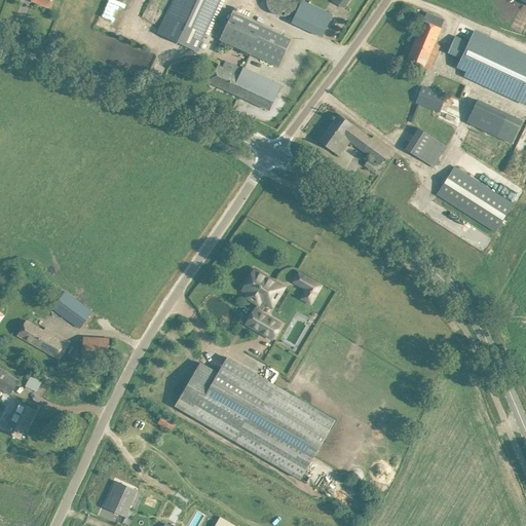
[(173,0),(158,34),(196,51),(220,0),(173,0)]
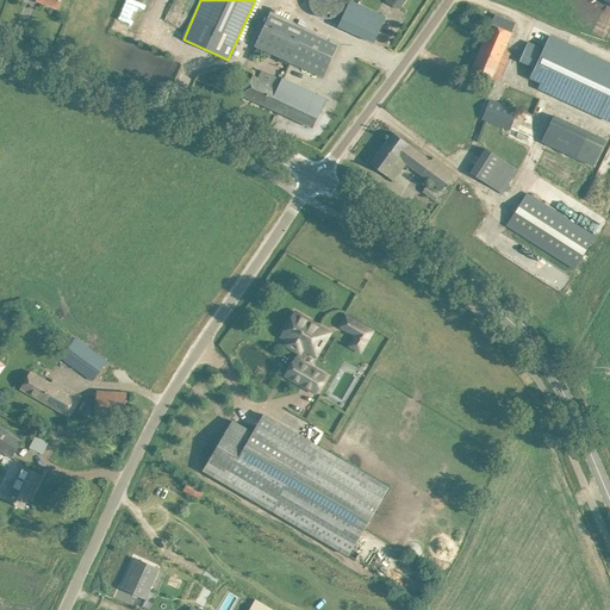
[(306,0),(307,1),(307,4),(307,5),(309,7),(310,8),(311,11),(311,12),(313,13),(315,14),(317,16),(319,17),(321,17),(323,18),(324,18),(327,18),(328,18),(329,17),(331,17),(334,16),(335,16),(336,14),(337,13),(338,12),(340,11),(341,8),(342,6),(342,5),(343,4),(343,2),(343,1),(343,0),(306,0)]
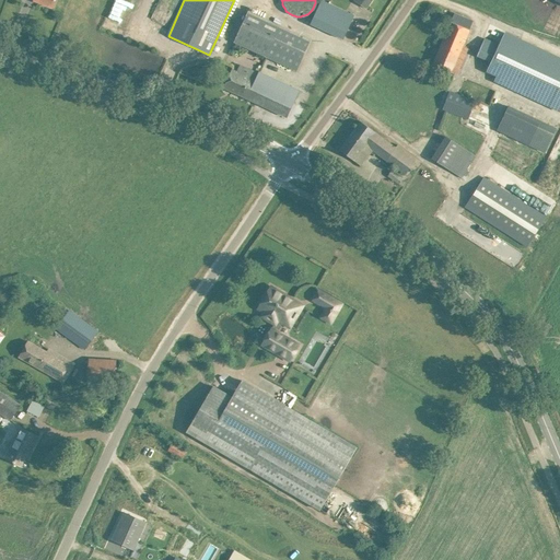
[(311,24),(333,35),(343,39),(354,15),(322,0),(311,24)]
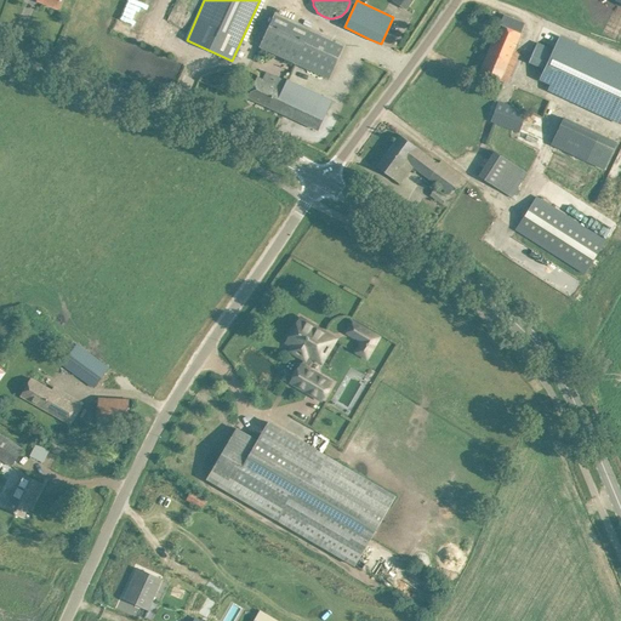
[(275,11),(260,46),(329,79),(346,44),(275,11)]
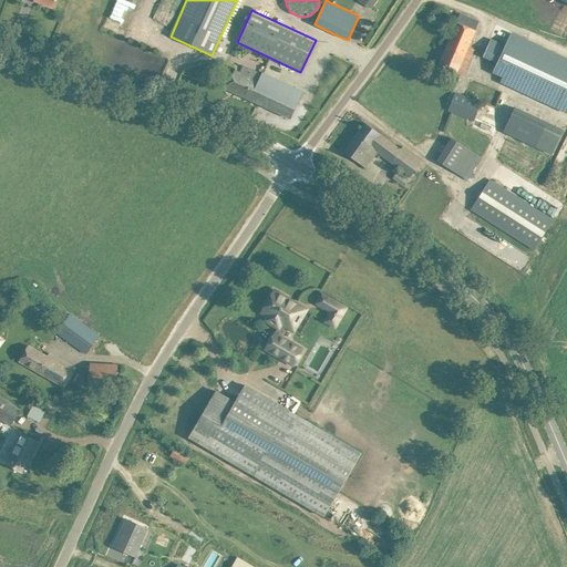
[(104,26),(125,34),(131,20),(110,11),(104,26)]
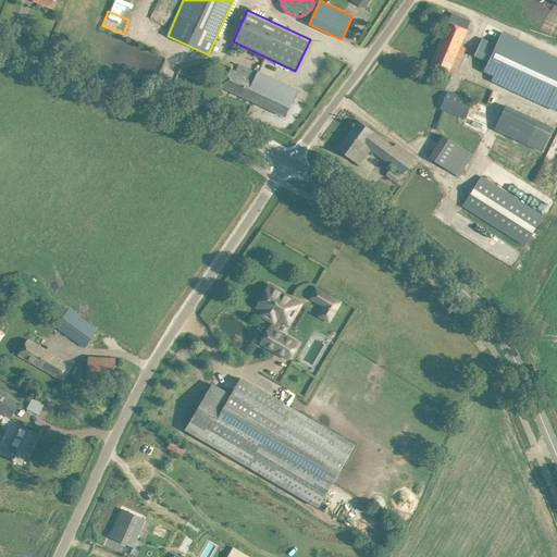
[(430,65),(440,70),(455,76),(458,67),(453,64),(457,52),(462,54),(465,48),(460,46),(470,21),(452,13),(430,65)]
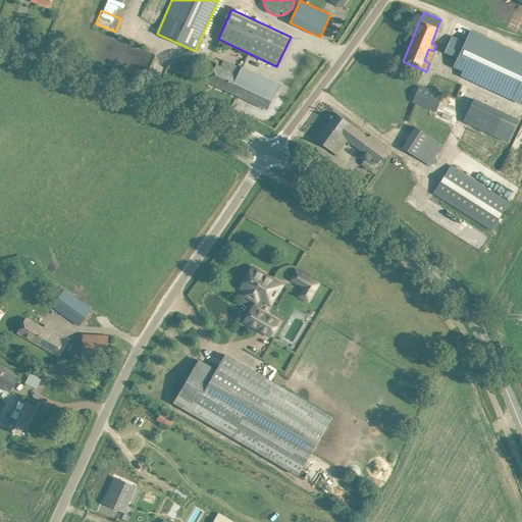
[(521,53),(470,30),(465,41),(452,36),(444,53),(466,63),(461,74),(521,102),(521,53)]
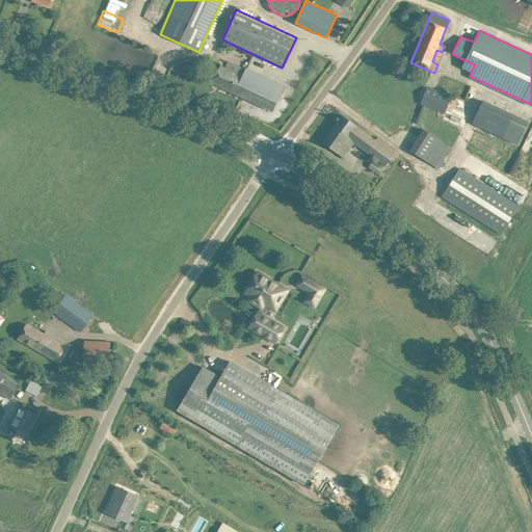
[(231,63),(228,70),(220,67),(212,83),(272,111),(285,86),(245,69),(245,70),(231,63)]
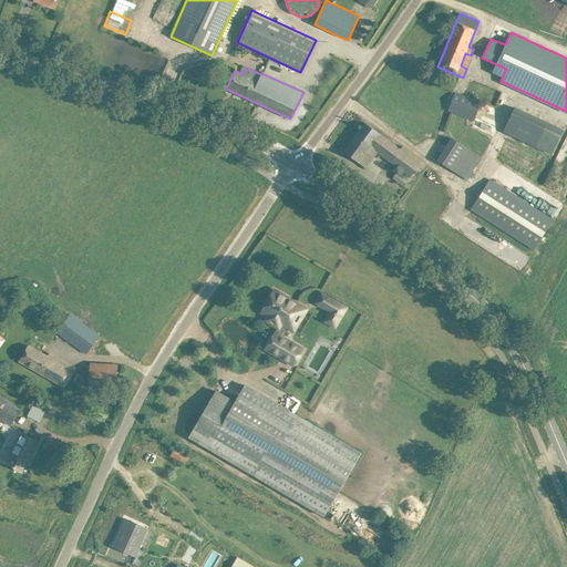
[(456,93),(449,111),(472,121),(480,103),(456,93)]
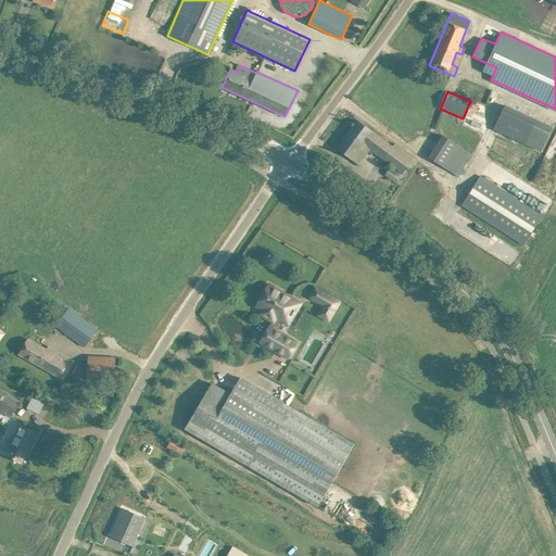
[(552,127),(536,121),(505,105),(493,128),(525,143),(541,151),(552,127)]
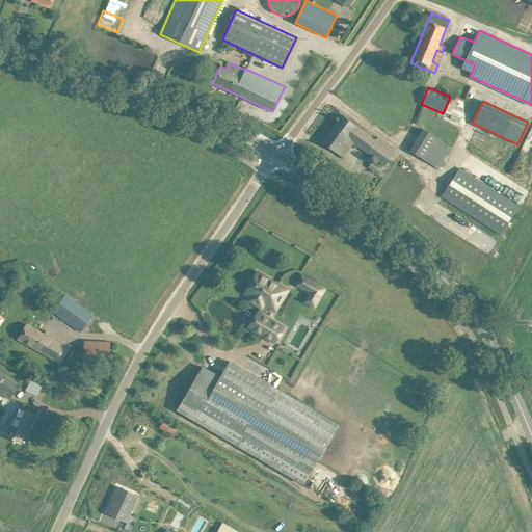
[(376,140),(350,122),(342,115),(322,142),(343,158),(352,144),(353,147),(354,144),(384,166),(396,152),(377,138),(376,140)]
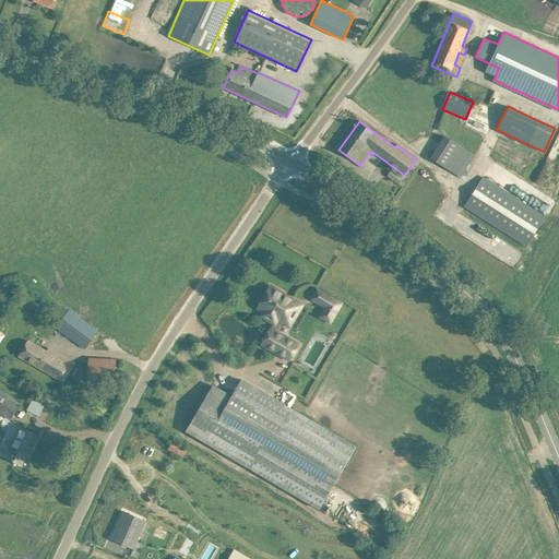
[(444,137),(430,158),(460,178),(474,155),(444,137)]
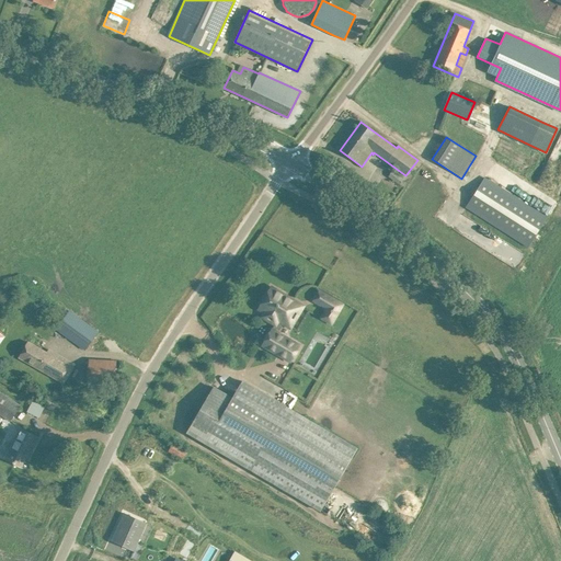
[(392,171),(388,176),(399,184),(403,179),(392,171)]
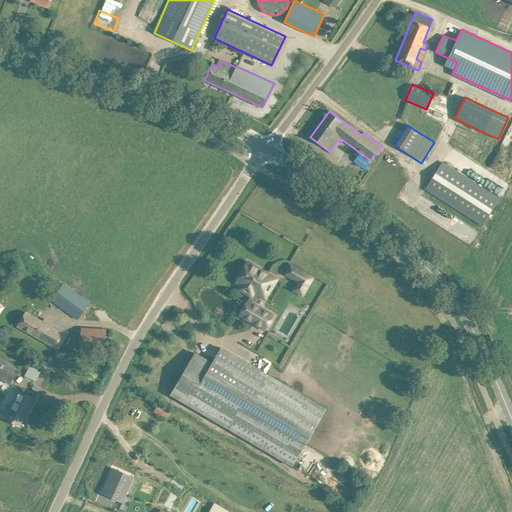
[(443,163),(431,181),(425,190),(482,226),(499,199),(443,163)]
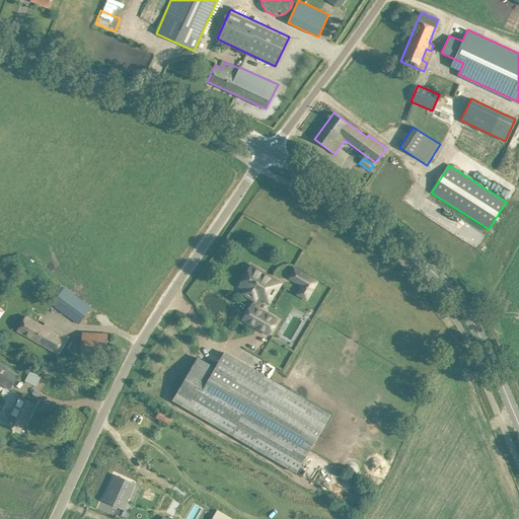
[(242,293),(254,300),(252,303),(258,306),(274,280),(262,273),(260,276),(249,270),(241,283),(246,286),(242,293)]
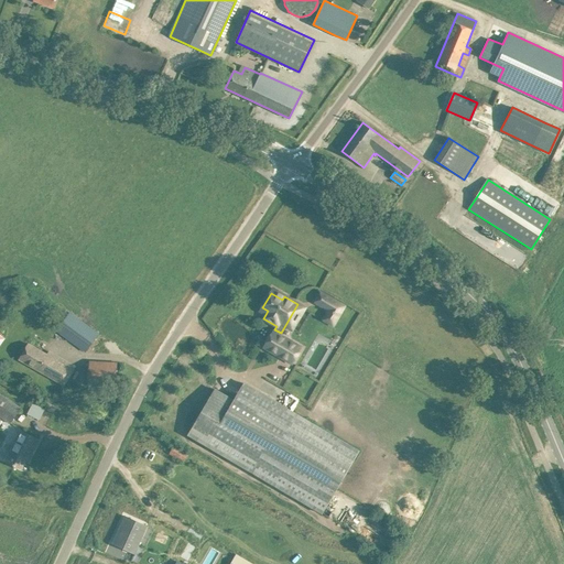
[(315,303),(327,310),(322,318),(333,325),(344,306),(321,293),(315,303)]
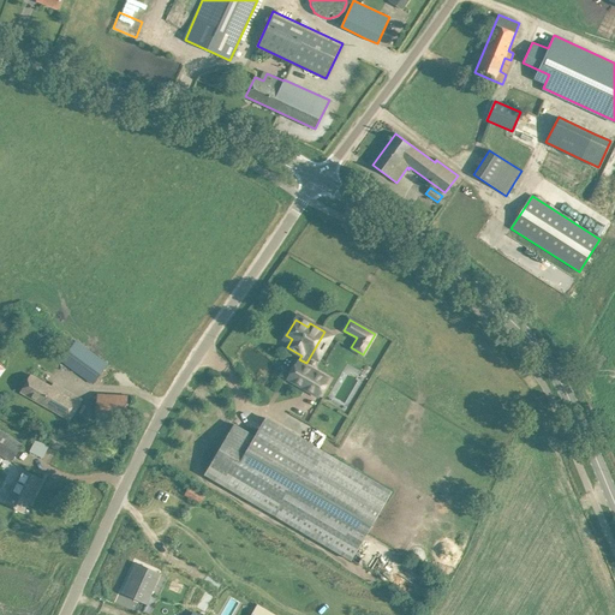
[(70,338),(57,357),(93,383),(107,365),(70,338)]
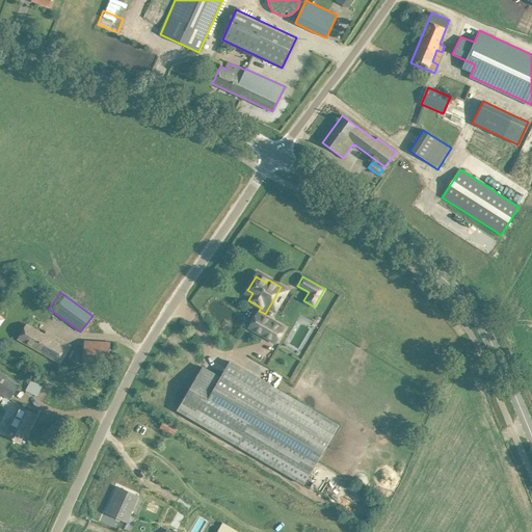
[(249,327),(275,343),(284,328),(258,313),(249,327)]
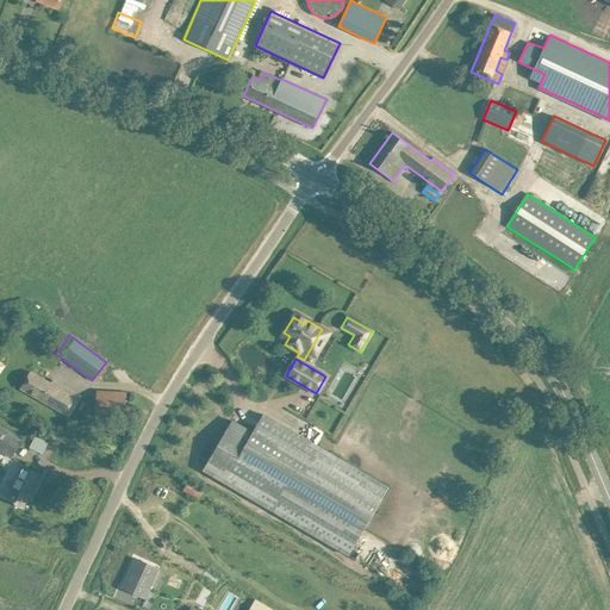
[(358,373),(368,377),(373,363),(362,360),(358,373)]
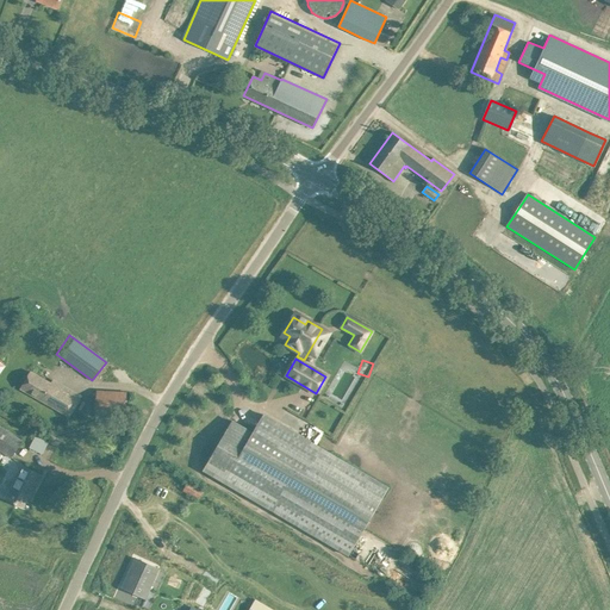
[(30,372),(24,383),(22,387),(60,411),(69,417),(79,400),(30,372)]
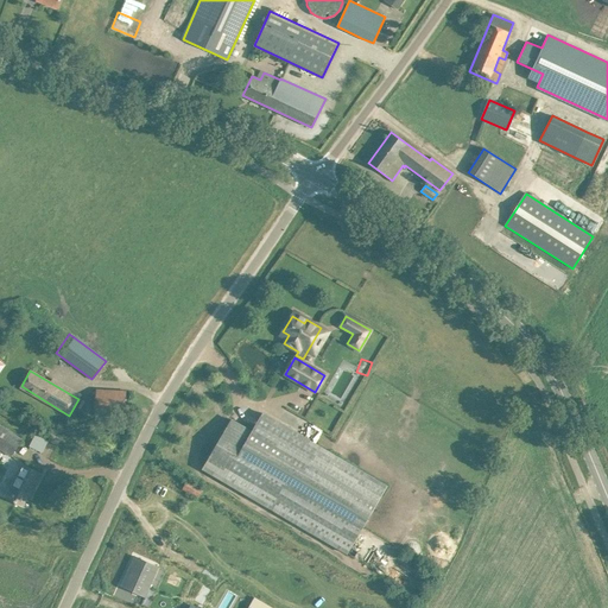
[(96,390),(94,413),(125,416),(127,391),(96,390)]
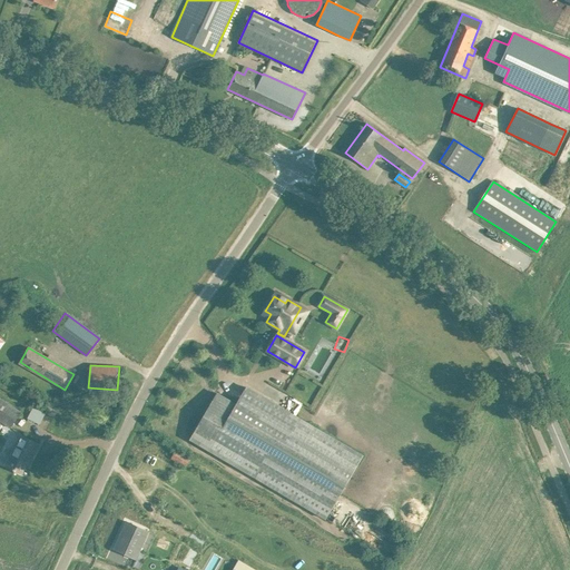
[(236,405),(209,451),(325,519),(363,455),(246,387),(236,405)]
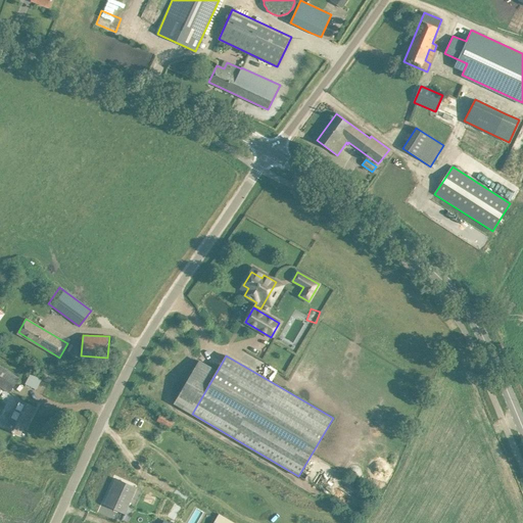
[(217,372),(215,370),(199,361),(175,403),(189,412),(192,414),(217,372)]
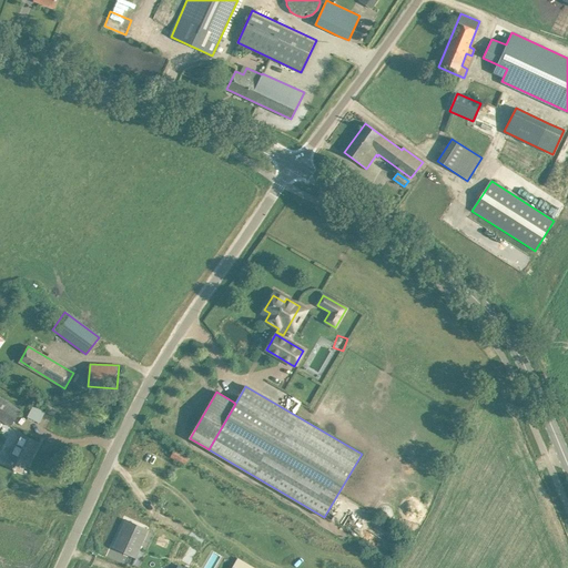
[(0,396),(0,418),(9,425),(19,411),(0,396)]
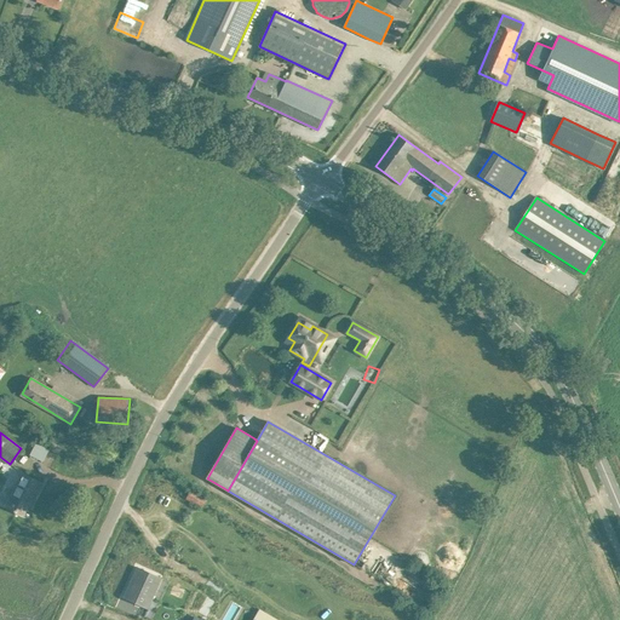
[(58,453),(62,447),(53,442),(50,448),(58,453)]
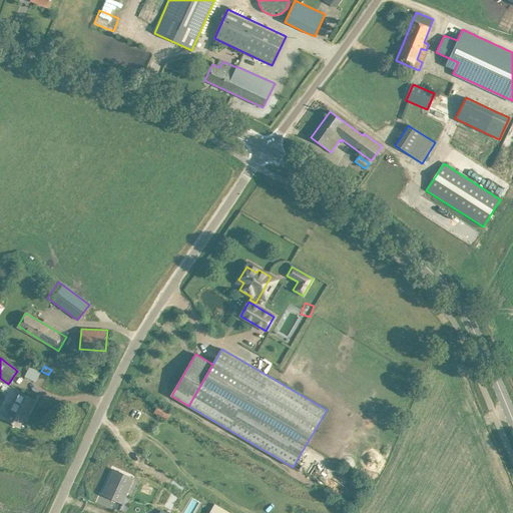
[(3,419),(10,423),(19,427),(26,414),(28,415),(35,401),(16,391),(3,419)]
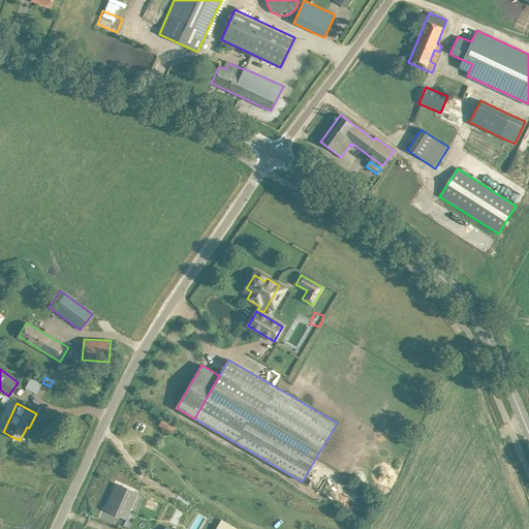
[(163,417),(158,426),(172,433),(177,425),(163,417)]
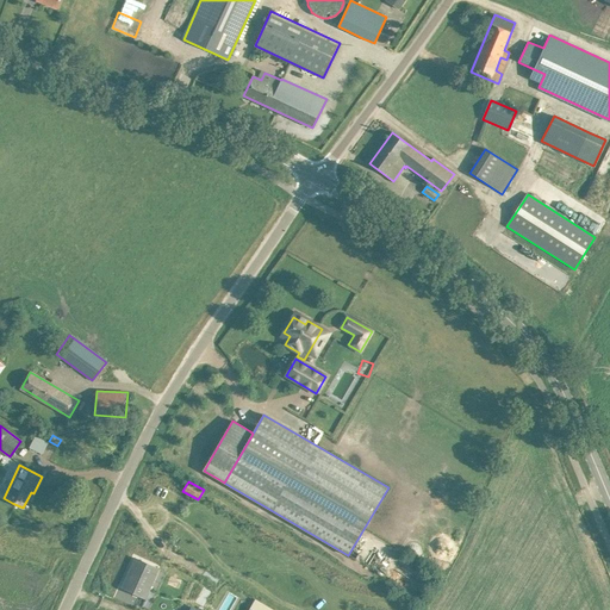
[(124,590),(135,595),(141,597),(145,587),(148,589),(157,568),(135,558),(130,568),(134,570),(124,590)]
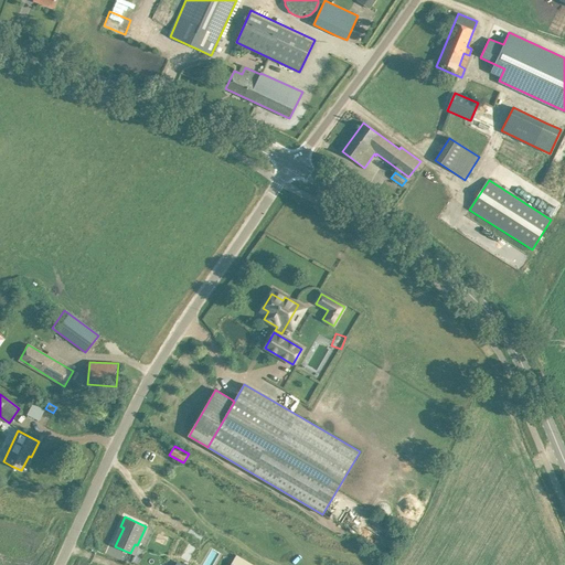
[(252,564),(236,555),(230,564),(252,564)]
